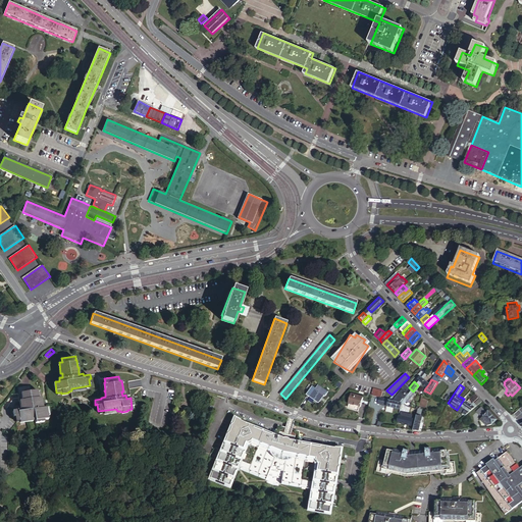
[(316,401),(319,403),(324,395),(321,392),(313,386),(308,395),(312,398),(316,401)]
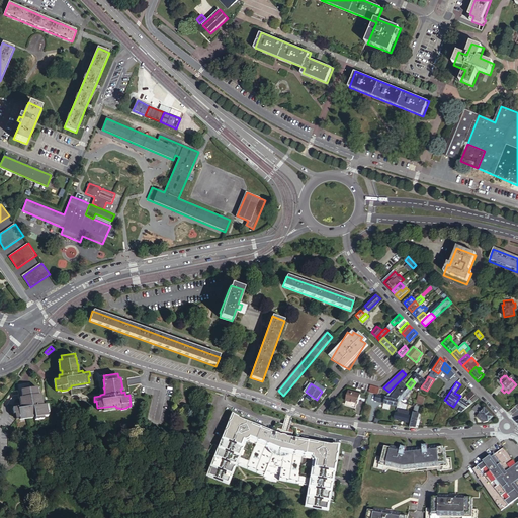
[(398,384),(386,396),(393,397),(395,394),(400,386),(398,384)]
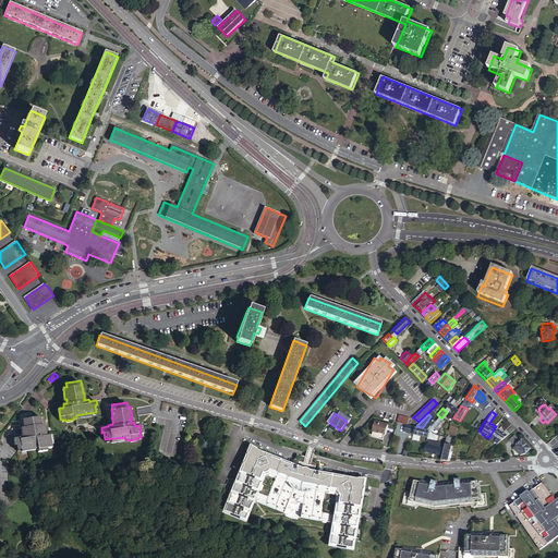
[(434,429),(443,420),(441,419),(437,414),(435,417),(434,417),(433,419),(428,424),(433,428),(434,429)]
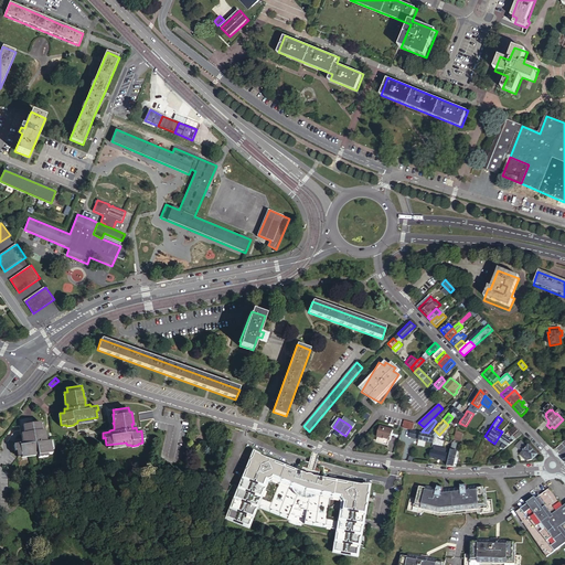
[(412,430),(413,430),(415,424),(405,420),(403,427),(412,430)]
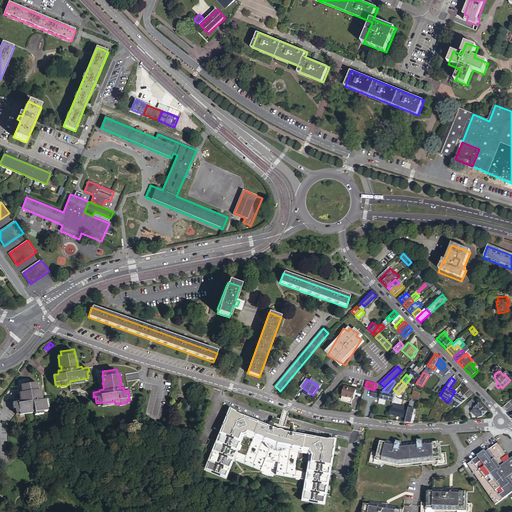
[(30,384),(25,384),(19,385),(21,402),(13,403),(14,408),(15,408),(16,413),(34,411),(34,415),(42,414),(42,412),(48,411),(47,400),(44,400),(41,382),(30,384)]
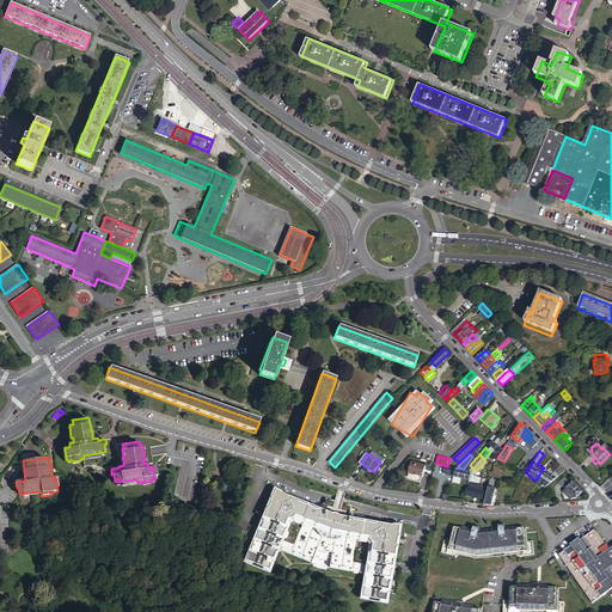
[(409,472),(422,476),(423,476),(426,465),(411,461),(409,472)]
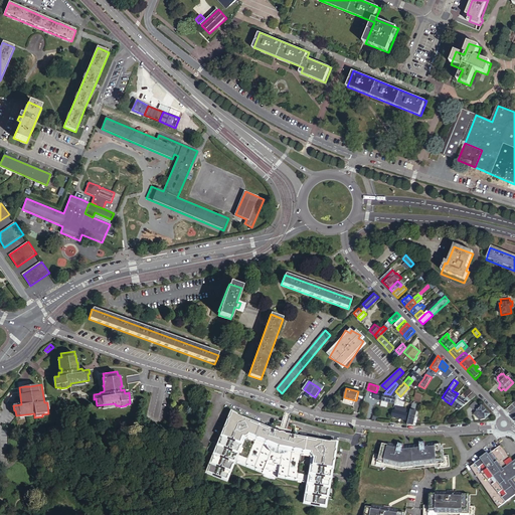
[(395,400),(397,397),(398,396),(395,394),(392,391),(390,394),(391,395),(395,401),(395,400)]
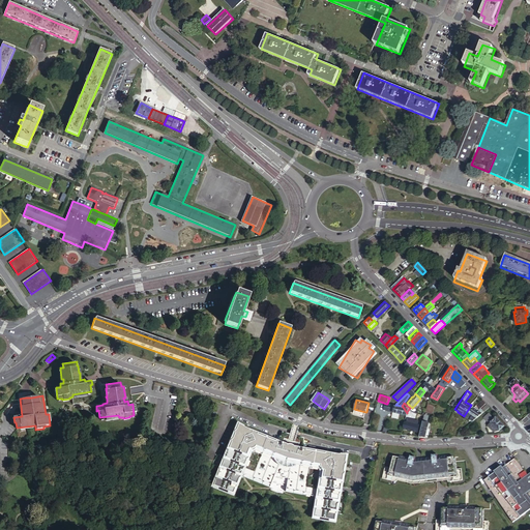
[(395,406),(393,412),(406,415),(407,413),(403,407),(402,406),(395,405),(395,406)]
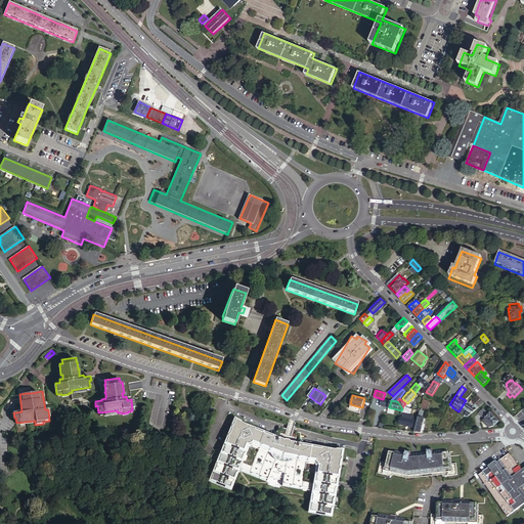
[(466,400),(459,411),(462,413),(469,403),(466,400)]
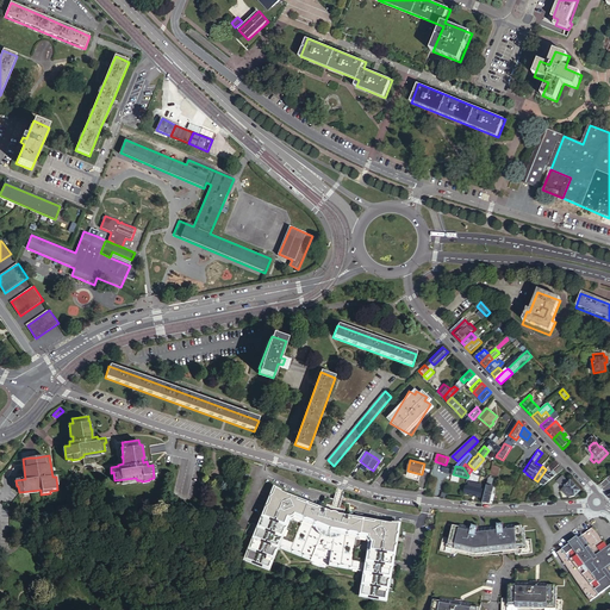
[(549,474),(552,473),(546,470),(537,481),(540,484),(541,483),(549,474)]
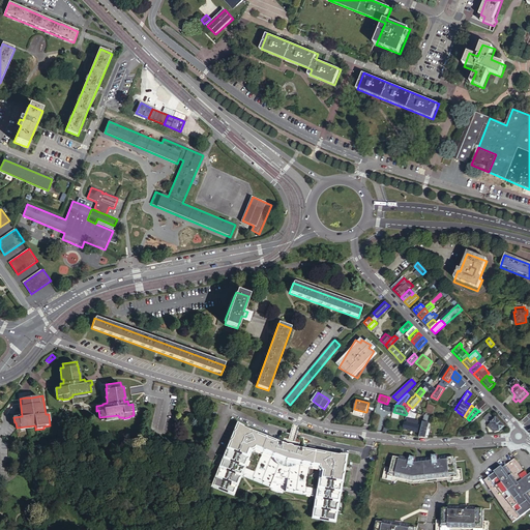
[(483,413),(479,411),(477,412),(470,419),(469,420),(472,422),(483,413)]
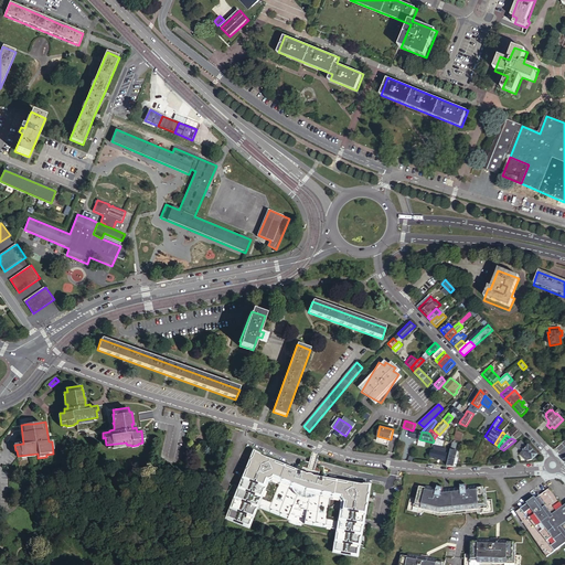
[(521,439),(516,444),(522,450),(524,449),(528,446),(521,439)]
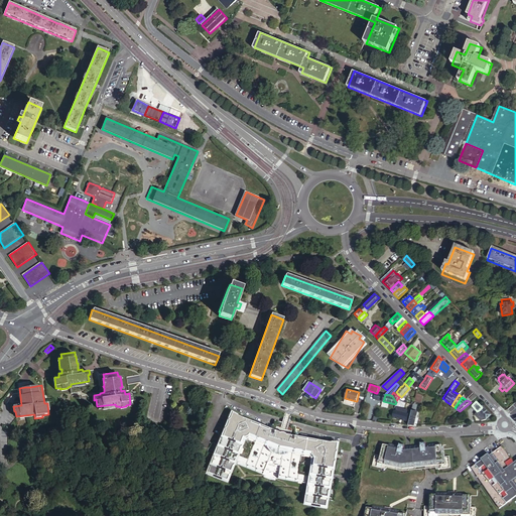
[(482,407),(479,410),(488,419),(492,414),(483,405),(482,407)]
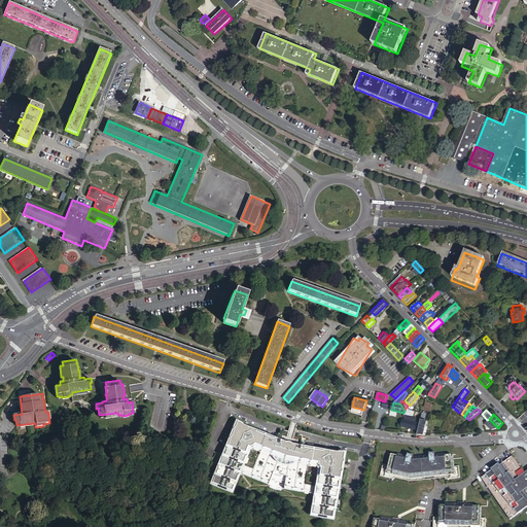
[(415,422),(402,419),(400,426),(415,429),(417,422),(415,422)]
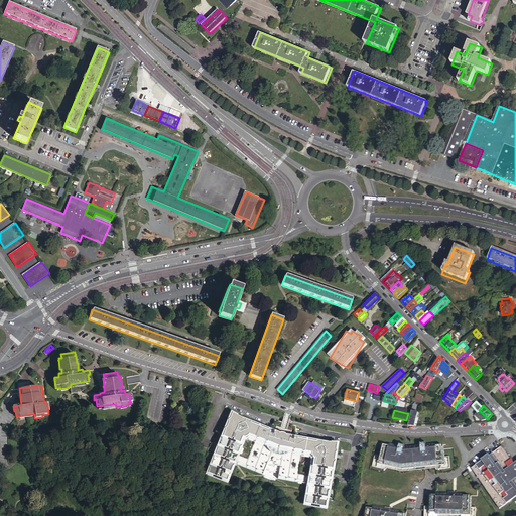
[(408,425),(414,425),(418,411),(416,411),(412,410),(408,425)]
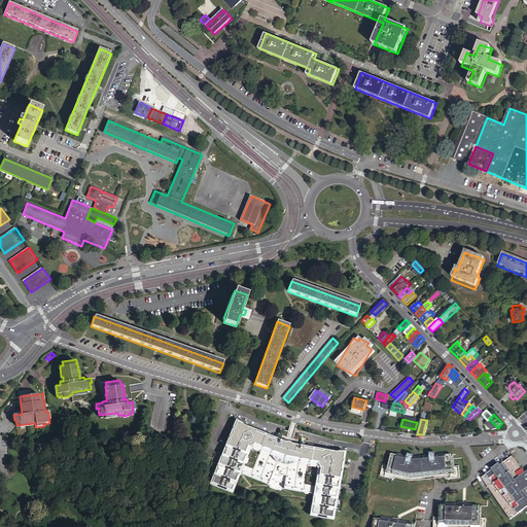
[(489,419),(487,420),(486,422),(492,429),(498,428),(489,419)]
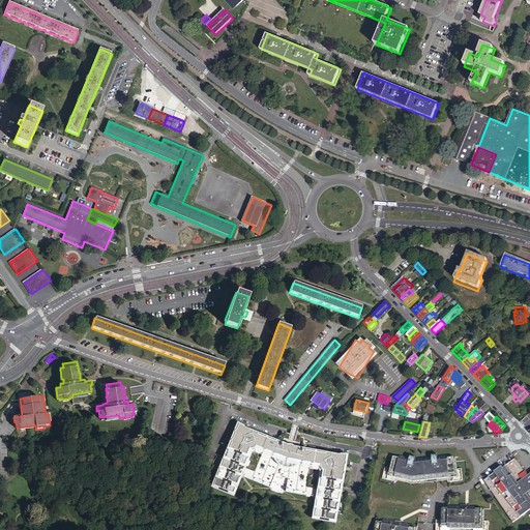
[(318,510),(337,514),(340,512),(339,510),(340,504),(342,503),(341,501),(342,494),(344,492),(343,491),(344,484),(345,482),(344,481),(345,475),(347,473),(346,472),(347,466),(349,464),(348,462),(349,454),(339,453),(327,451),(326,454),(307,451),(310,442),(306,442),(307,436),(299,434),(296,433),(293,433),(285,430),(283,435),(280,434),(276,442),(259,435),(260,432),(249,427),(241,422),(238,430),(236,431),(237,432),(234,438),(233,439),(233,441),(231,447),(229,448),(229,450),(227,457),(225,458),(225,460),(223,466),(222,467),(222,469),(219,474),(217,475),(217,478),(237,486),(239,484),(238,482),(240,477),(243,475),(242,473),(244,474),(245,472),(246,474),(249,473),(255,476),(256,478),(258,477),(264,479),(265,481),(267,481),(273,483),(275,478),(277,473),(280,474),(280,476),(282,477),(284,477),(287,478),(288,476),(290,477),(289,482),(288,488),(294,489),(296,492),(298,490),(303,491),(305,493),(307,492),(314,493),(315,495),(318,494),(318,496),(320,496),(320,498),(318,499),(320,501),(318,507),(316,508),(318,510)]
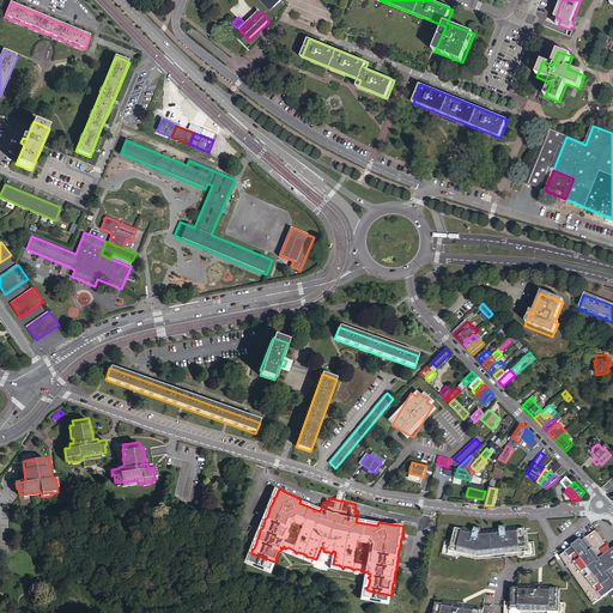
[(480,532),(480,530),(480,528),(479,528),(475,528),(475,527),(474,527),(473,532),(454,528),(450,540),(445,539),(442,553),(459,557),(460,552),(480,556),(517,550),(519,554),(536,551),(533,536),(528,538),(526,525),(507,528),(505,522),(503,523),(503,525),(501,525),(499,523),(498,525),(499,528),(493,529),(485,530),(486,536),(481,538),(480,532)]
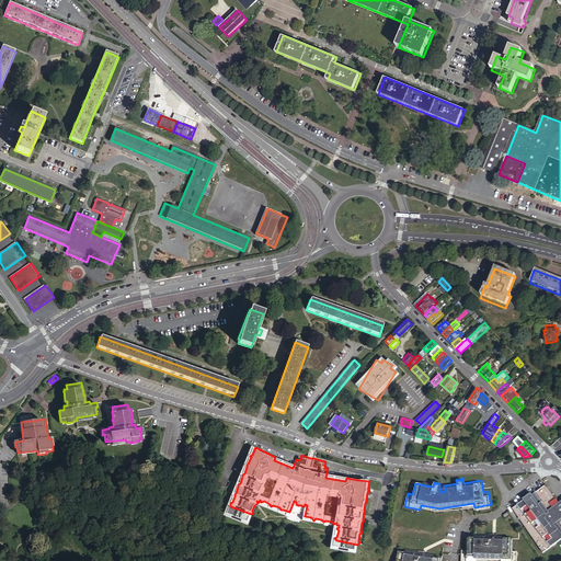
[(533,494),(513,508),(546,552),(560,540),(560,502),(560,503),(547,485),(534,495),(533,494)]
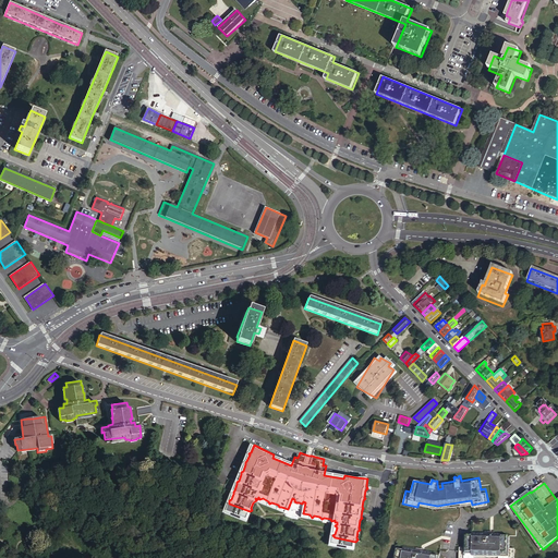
[(292,498),(290,504),(294,506),(293,508),(296,509),(299,509),(300,507),(304,508),(305,502),(303,501),(302,504),(299,502),(296,502),(294,501),(294,499),(292,498)]
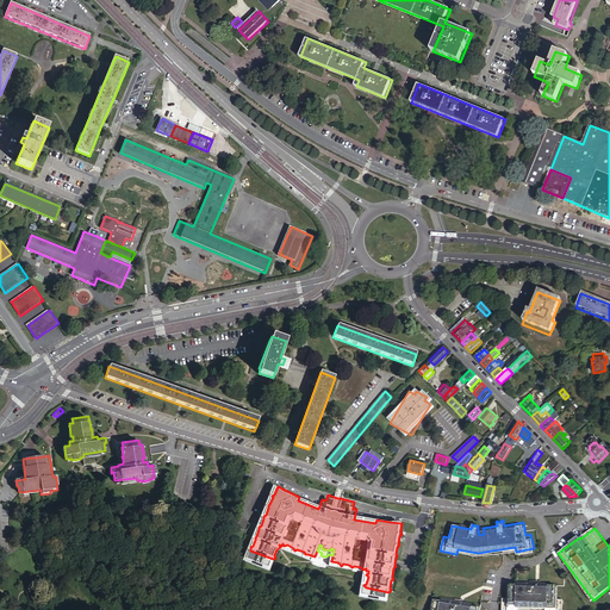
[(273,559),(250,551),(248,556),(256,560),(259,558),(260,556),(262,558),(261,559),(262,561),(271,565),(273,559)]
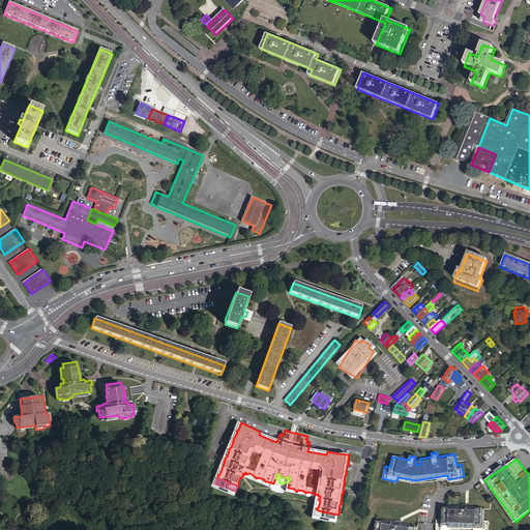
[(448,509),(483,509),(491,509),(491,502),(484,502),(483,495),(448,495),(448,509)]
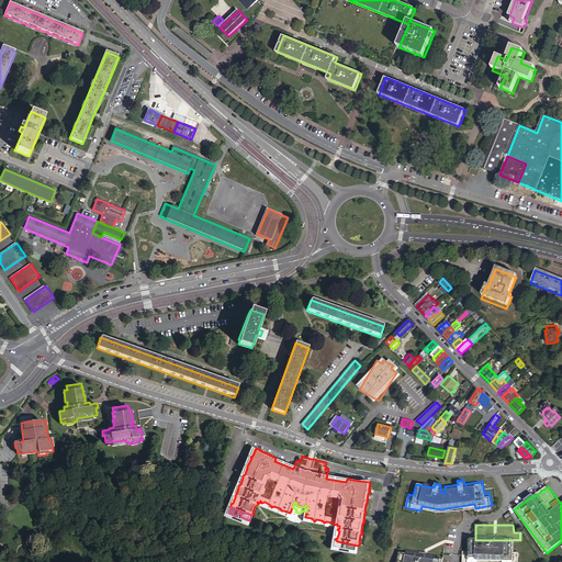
[(513,540),(475,540),(467,540),(468,552),(462,553),(462,561),(478,561),(479,561),(503,561),(502,561),(518,561),(518,552),(514,552),(513,540)]
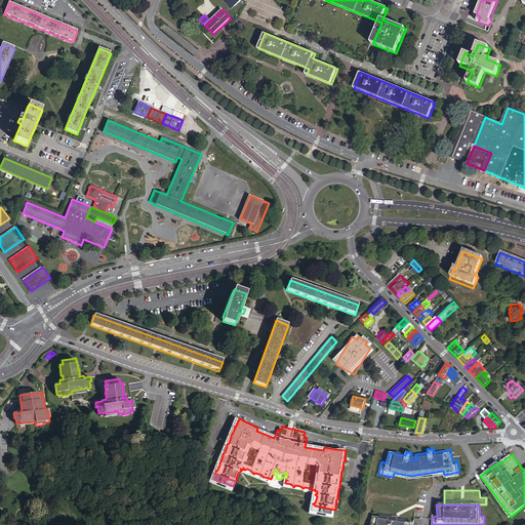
[(325,512),(326,514),(333,515),(334,510),(315,506),(314,512),(320,513),(323,511),(323,510),(325,511),(325,512)]
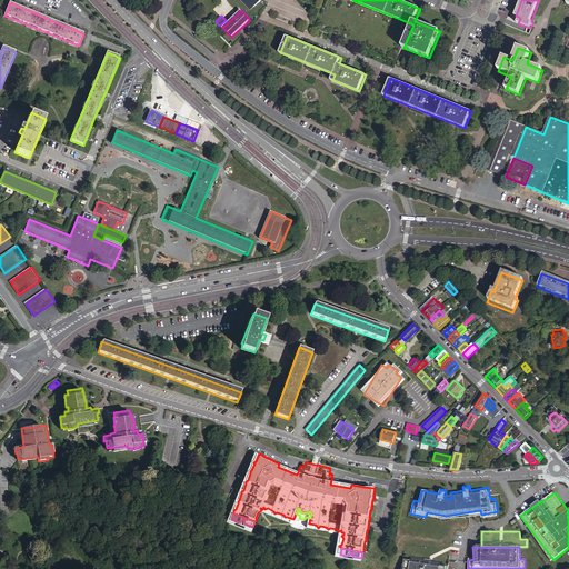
[(405,560),(447,568),(448,563),(451,563),(452,559),(407,549),(405,560)]
